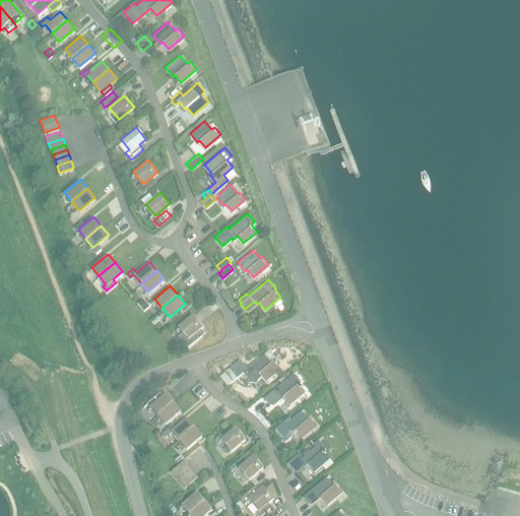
[(140,305),(146,300),(142,296),(137,301),(140,305)]
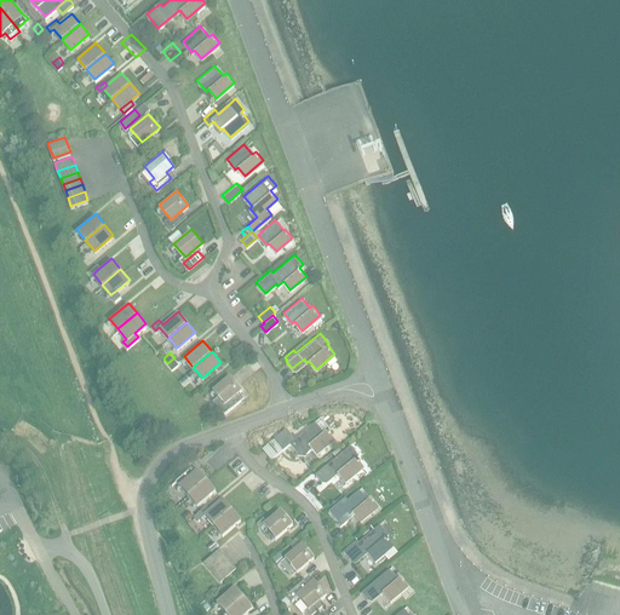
[(174,357),(167,363),(172,368),(178,362),(174,357)]
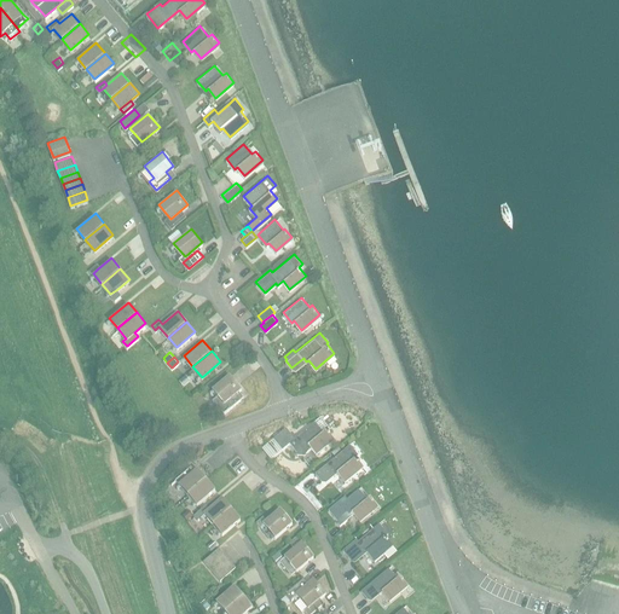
[(183,383),(190,377),(185,372),(178,378),(183,383)]
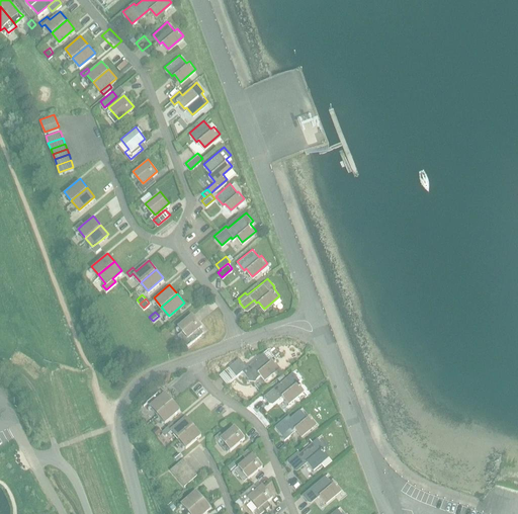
[(201,332),(197,328),(202,324),(192,312),(178,325),(182,330),(177,333),(187,344),(201,332)]
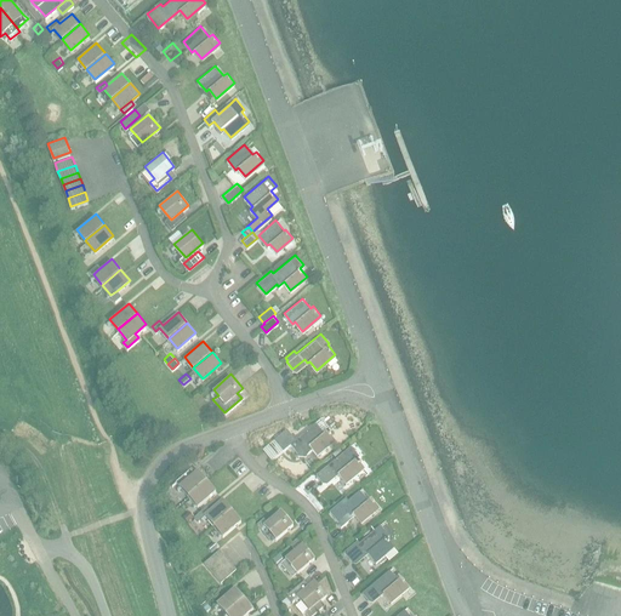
[(296,428),(303,421),(297,414),(289,420),(296,428)]
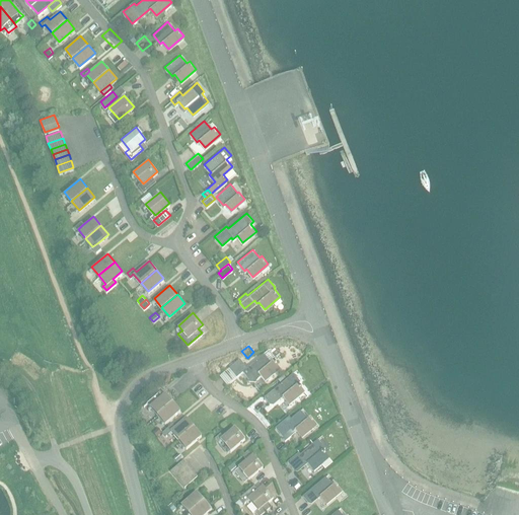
[(280,365),(274,358),(276,356),(269,348),(249,364),(256,373),(258,371),(265,378),(280,365)]
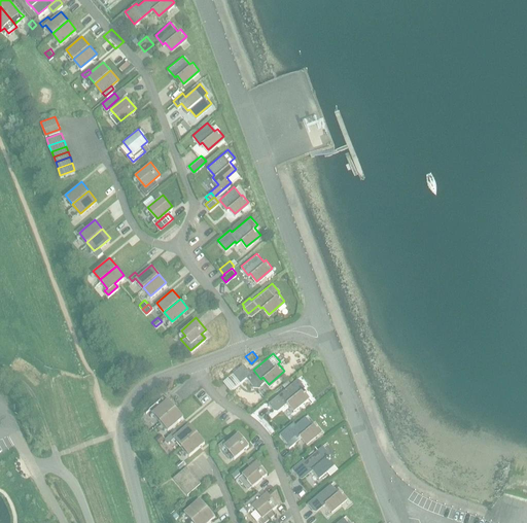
[(240,381),(251,372),(243,362),(233,372),(240,381)]
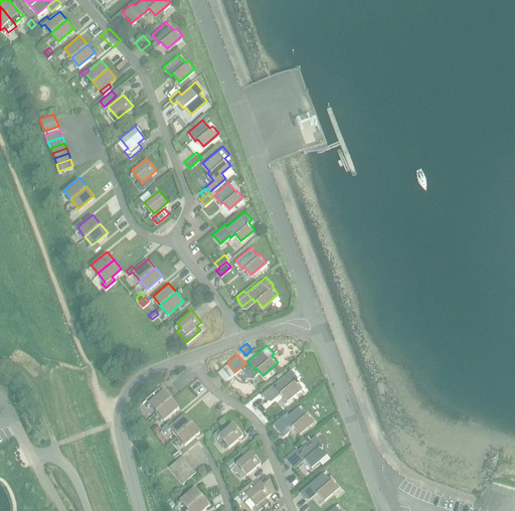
[(287,398),(302,386),(296,378),(293,380),(286,372),(262,392),(267,397),(276,390),(279,393),(281,391),(287,398)]
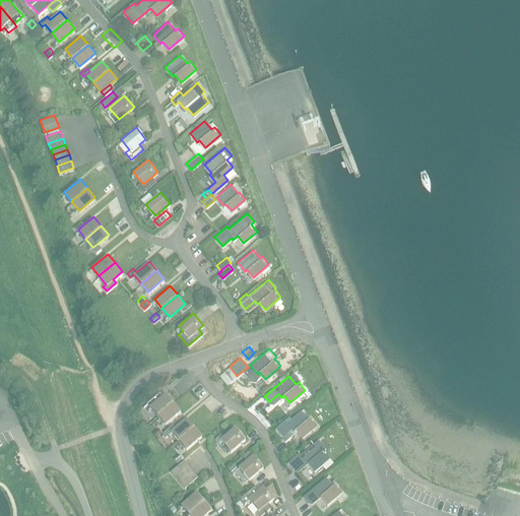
[(249,379),(243,384),(248,390),(254,386),(249,379)]
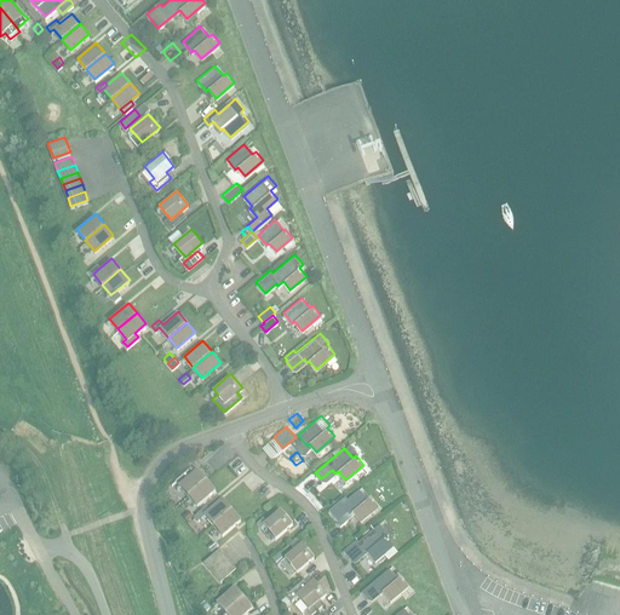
[(176,478),(188,493),(207,477),(197,467),(191,472),(188,467),(176,478)]
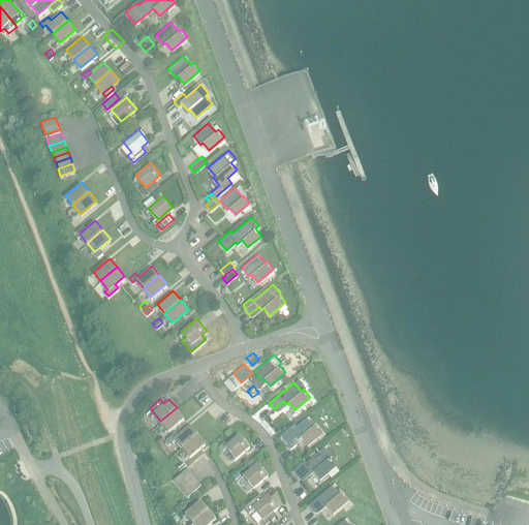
[(177,407),(160,421),(167,430),(184,417),(177,407)]
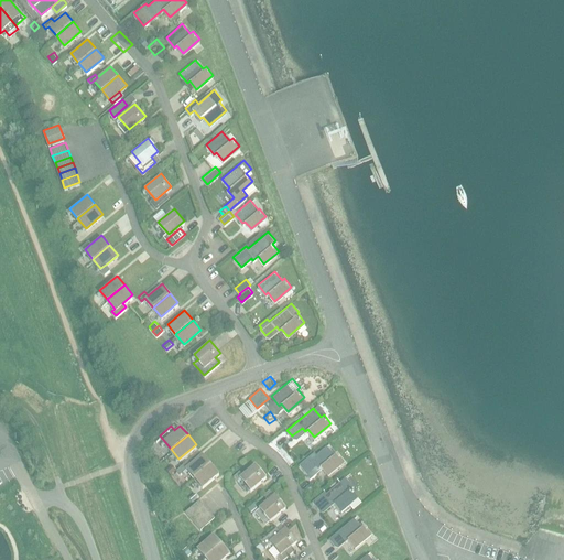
[(314,450),(299,462),(307,472),(308,474),(307,474),(310,476),(322,466),(327,473),(344,459),(337,451),(334,453),(326,443),(316,452),(314,450)]
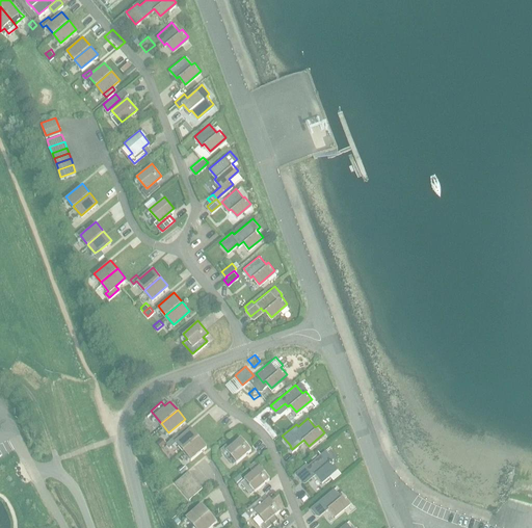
[(183,449),(198,436),(191,426),(181,436),(178,431),(166,441),(170,445),(176,441),(183,449)]
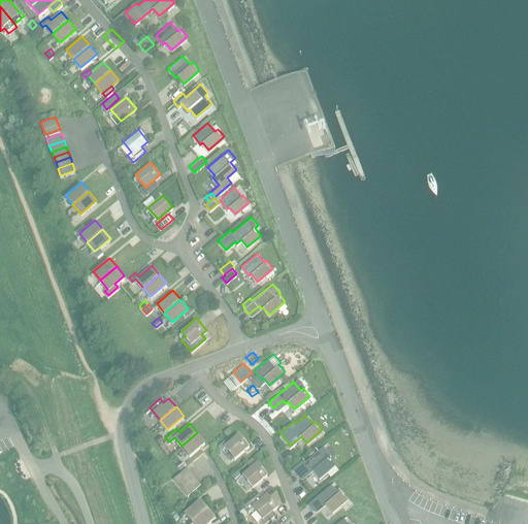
[(161,432),(155,437),(160,441),(165,436),(161,432)]
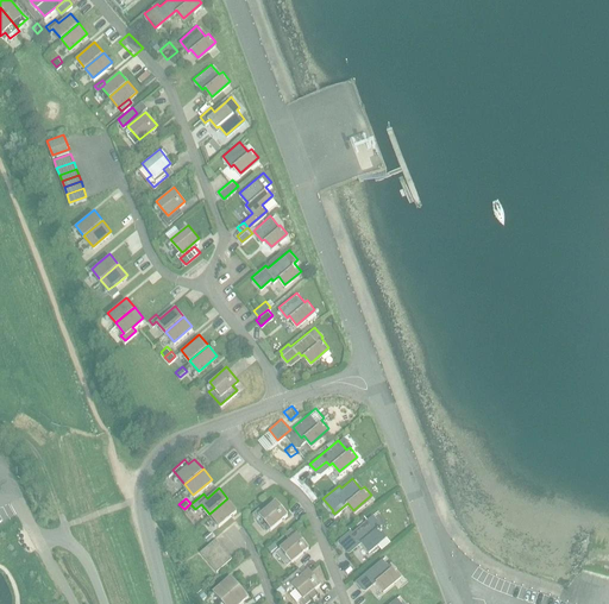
[(227,498),(209,514),(218,523),(237,508),(227,498)]
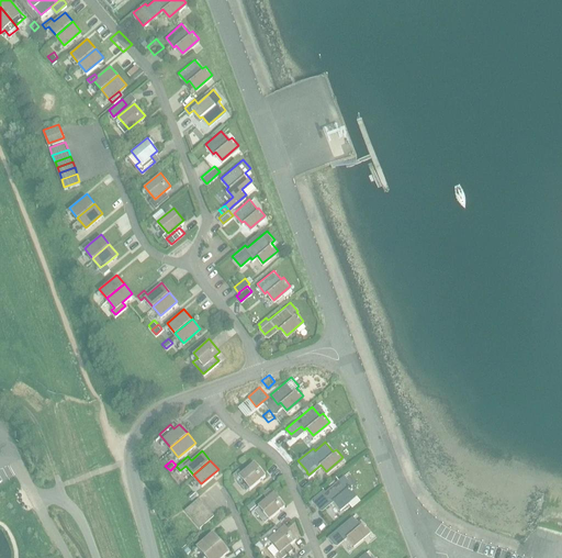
[(239,475),(249,487),(265,472),(255,460),(243,471),(239,467),(233,472),(236,477),(239,475)]
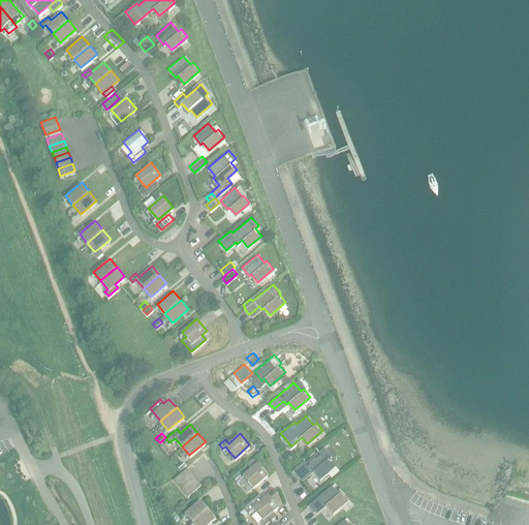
[(336,464),(330,457),(332,455),(323,445),(306,460),(304,458),(292,468),(301,479),(303,479),(313,470),(319,477),(336,464)]
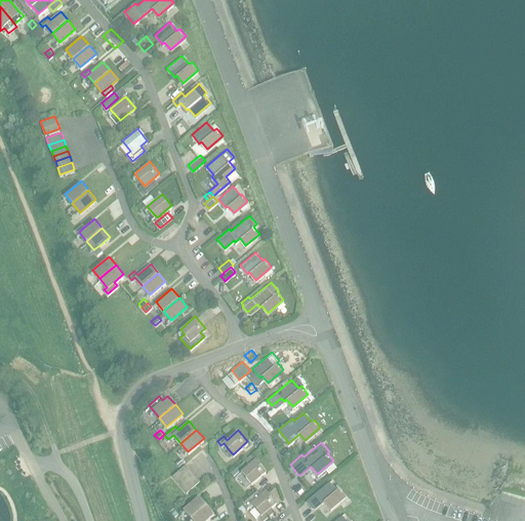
[(241,471),(251,482),(266,470),(256,458),(255,458),(251,453),(245,457),(250,464),(241,471)]
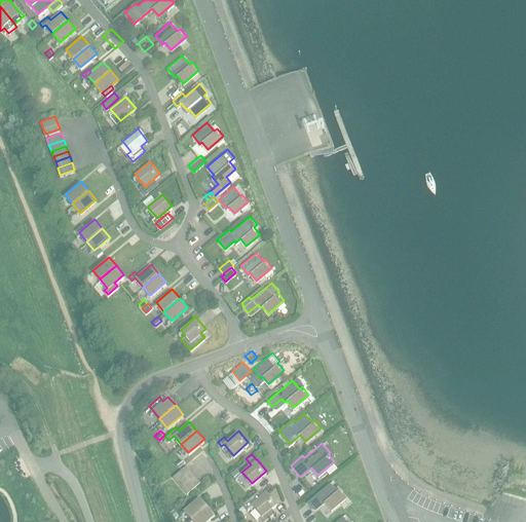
[(178,481),(191,470),(186,463),(173,475),(178,481)]
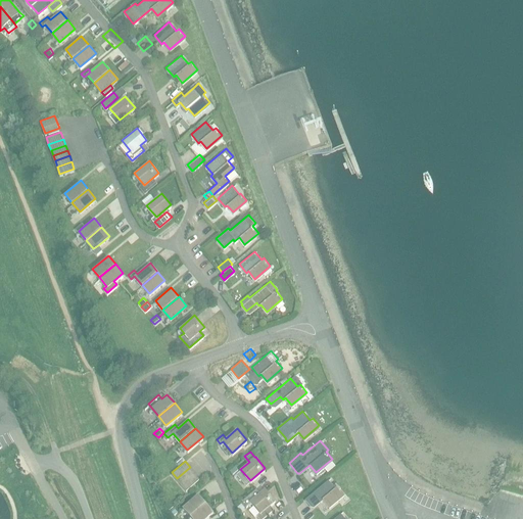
[(238,468),(235,464),(230,468),(234,474),(236,472),(234,470),(238,468)]
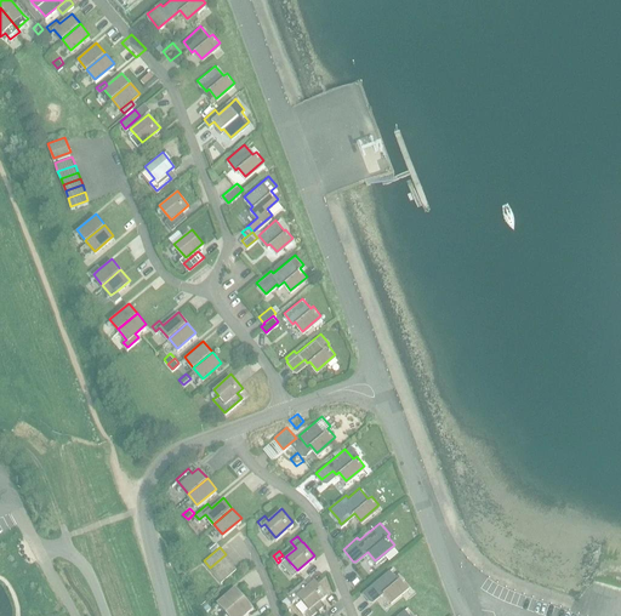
[(215,574),(231,560),(226,554),(210,568),(215,574)]
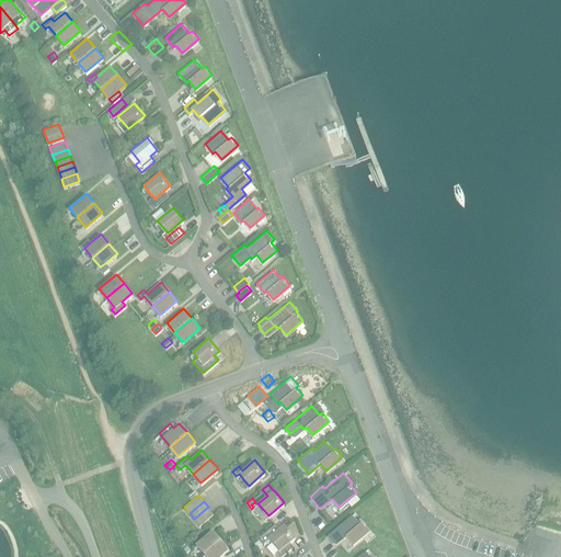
[(194,519),(199,524),(214,512),(208,507),(194,519)]
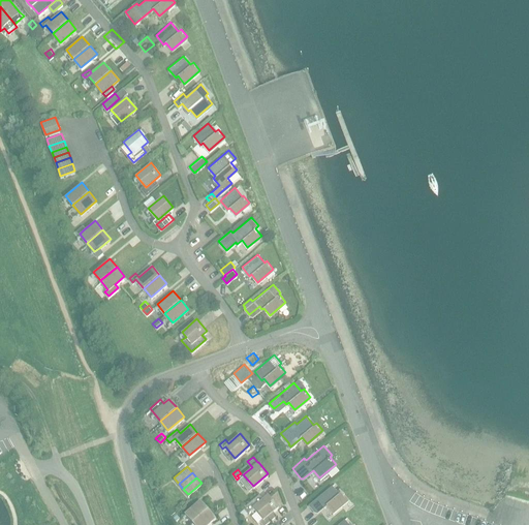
[(327,503),(333,511),(348,498),(342,490),(339,492),(332,484),(308,503),(313,510),(321,502),(324,505),(327,503)]
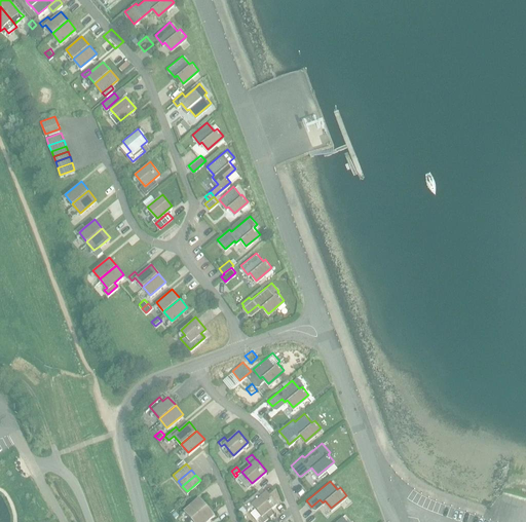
[(271,507),(276,502),(267,490),(261,495),(257,490),(243,502),(248,508),(252,504),(262,515),(259,518),(262,521),(274,511),(271,507)]
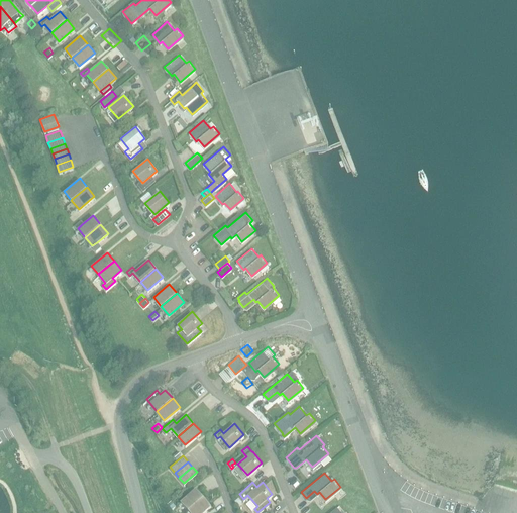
[(188,509),(203,496),(196,488),(181,501),(188,509)]
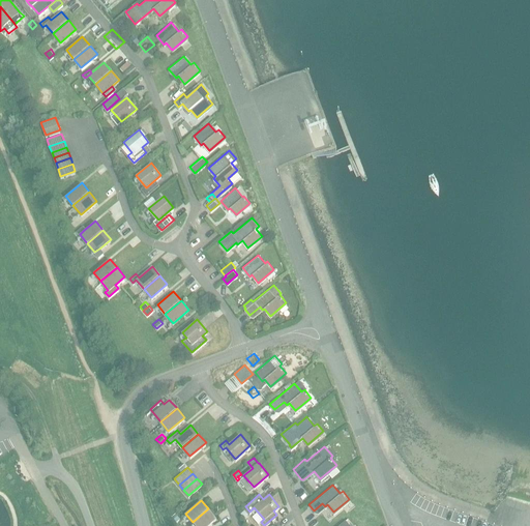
[(208,508),(193,522),(196,525),(206,525),(216,518),(208,508)]
